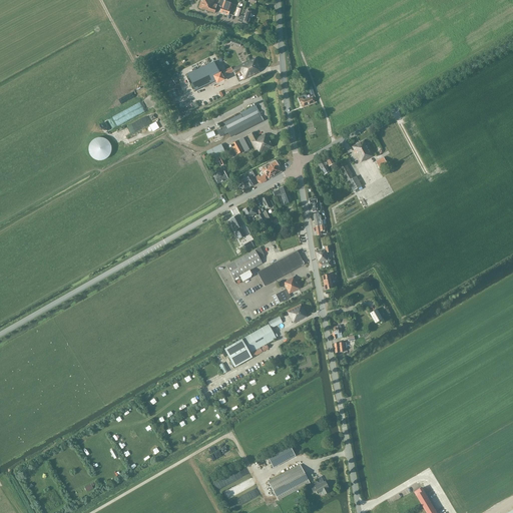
[(200,0),(198,7),(214,13),(216,8),(215,8),(216,5),(213,3),(214,1),(210,0),(203,0),(203,1),(200,0)]
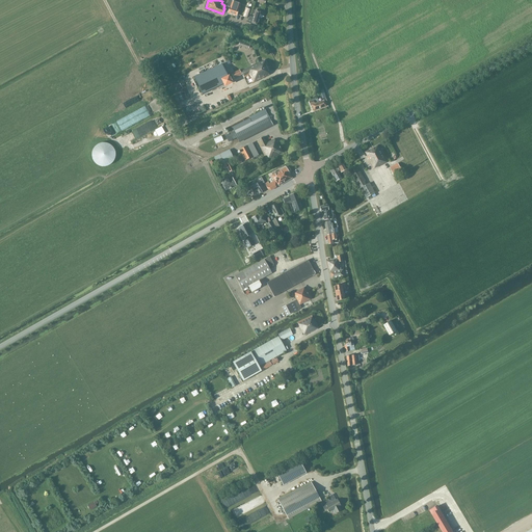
[(229,0),(227,6),(230,7),(228,14),(236,16),(240,4),(235,2),(235,0),(229,0)]
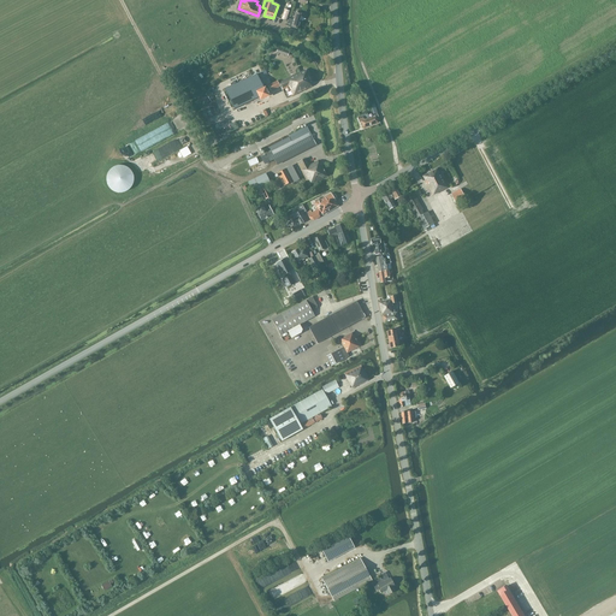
[(298,30),(303,15),(295,12),(292,19),(289,18),(286,27),(298,30)]
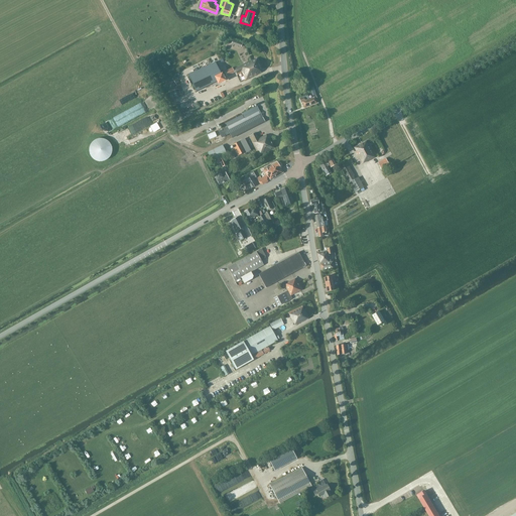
[(261,69),(258,61),(256,58),(234,69),(237,76),(242,73),(245,81),(261,73),(260,72),(261,72),(260,70),(261,69)]
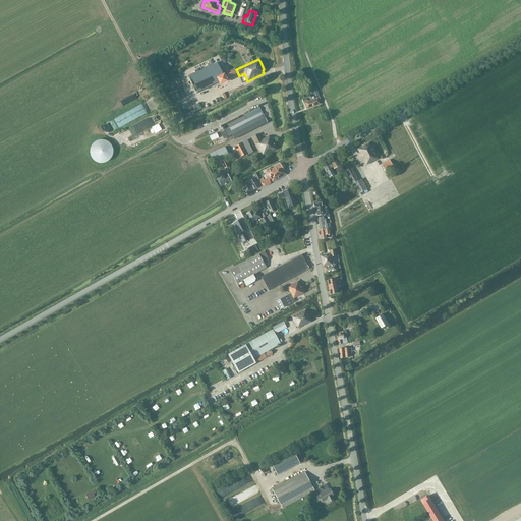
[(197,93),(220,81),(218,78),(224,75),(218,62),(190,75),(197,93)]
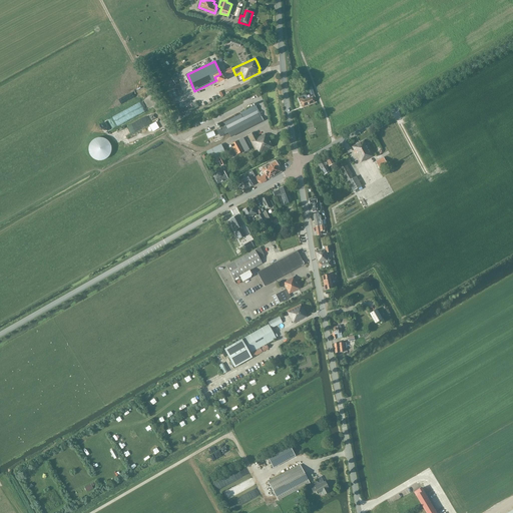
[(233,72),(230,67),(222,71),(225,76),(233,72)]
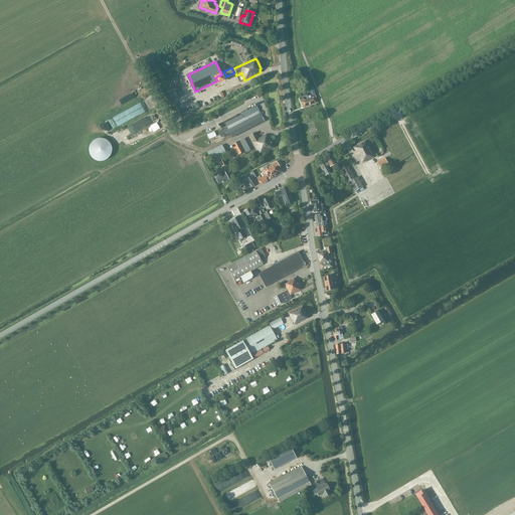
[(206,107),(224,98),(221,92),(203,101),(206,107)]
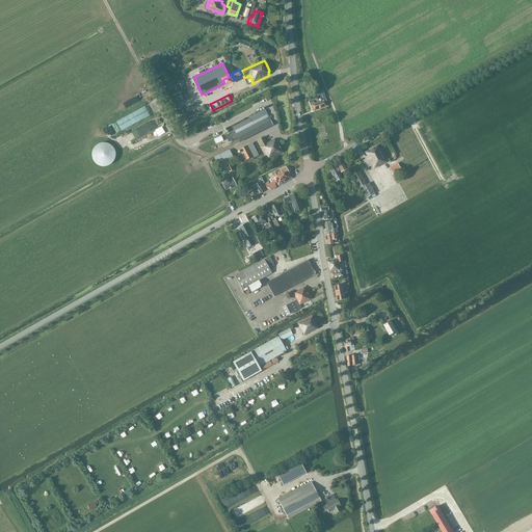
[(329,107),(326,99),(323,100),(323,101),(319,102),(317,98),(314,99),(315,100),(309,102),(310,106),(312,105),(314,110),(326,106),(327,108),(329,107)]
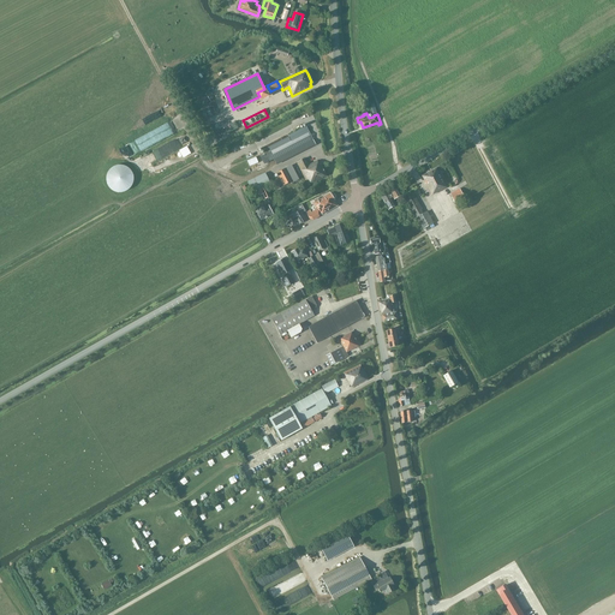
[(276,165),(316,145),(306,126),(288,136),(291,141),(270,151),(276,165)]
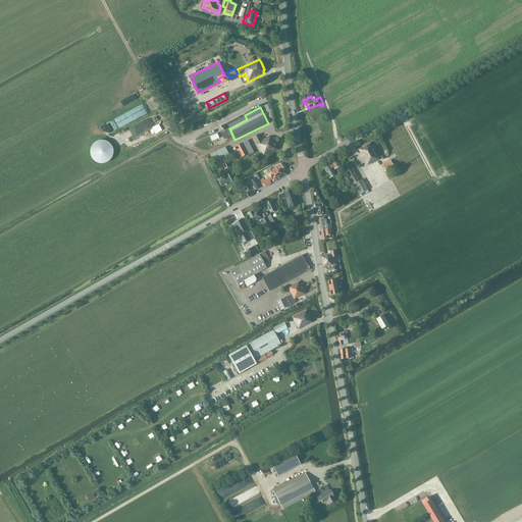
[(155,114),(148,117),(151,124),(158,121),(155,114)]
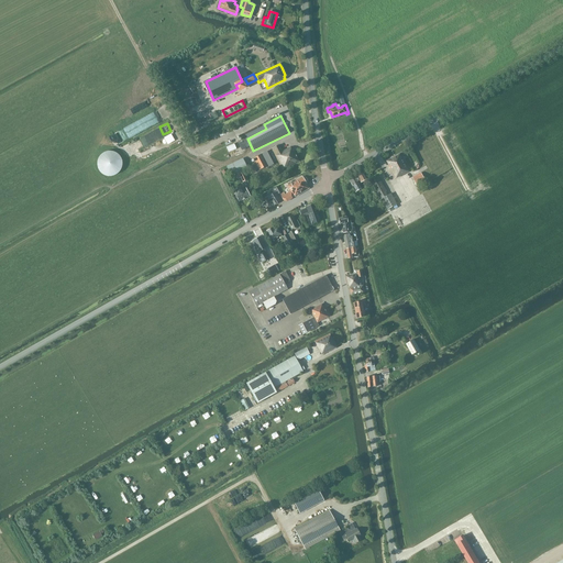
[(136,139),(141,147),(158,136),(154,129),(136,139)]
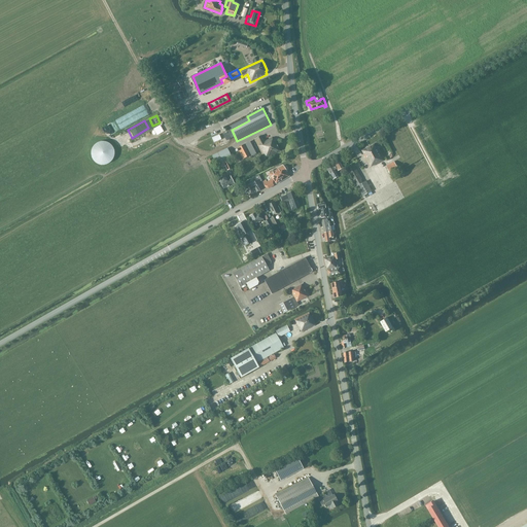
[(130,149),(164,134),(161,126),(126,141),(126,140),(123,141),(125,145),(128,144),(130,149)]
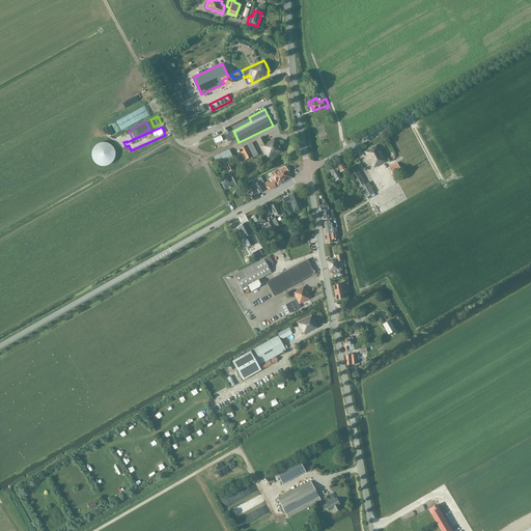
[(213,143),(220,140),(217,132),(214,134),(215,136),(211,138),(213,143)]
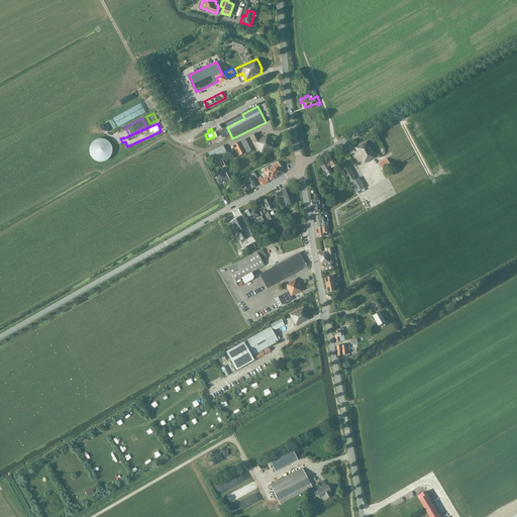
[(275,148),(270,138),(269,138),(268,135),(266,136),(266,135),(260,138),(256,133),(249,136),(259,156),(275,148)]
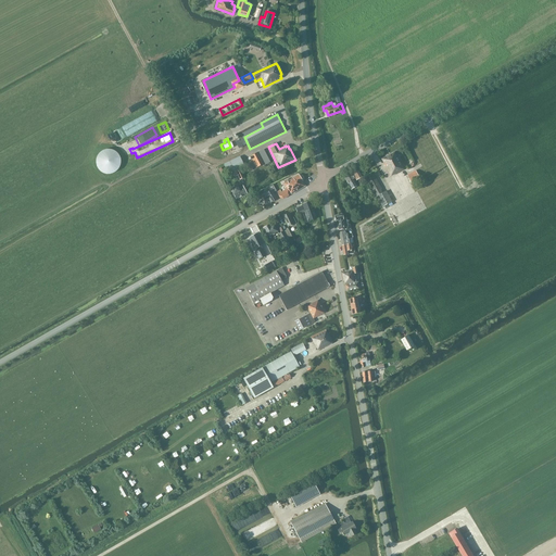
[(102,173),(104,174),(106,174),(109,174),(110,174),(113,174),(114,173),(117,171),(118,168),(119,166),(121,163),(121,161),(121,159),(119,156),(118,154),(117,153),(115,151),(112,150),(110,149),(108,149),(106,150),(104,150),(102,151),(100,153),(98,155),(97,158),(96,160),(96,163),(97,165),(97,167),(98,168),(100,171),(102,173)]
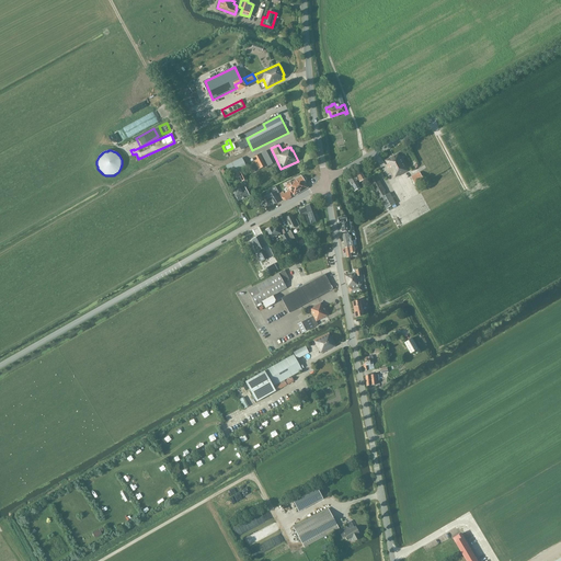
[(259,170),(266,165),(261,153),(252,158),(259,170)]
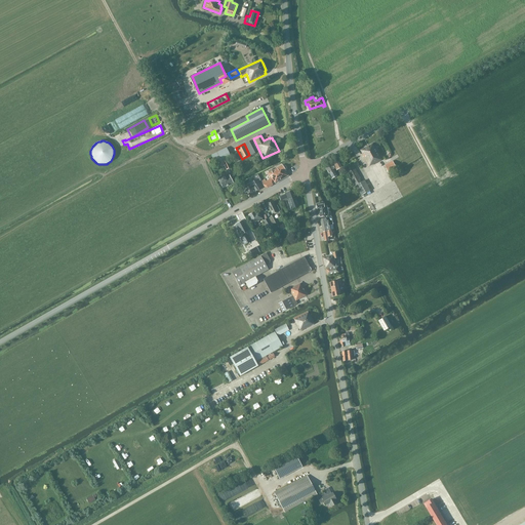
[(360,150),(362,154),(368,166),(381,160),(373,144),(360,150)]
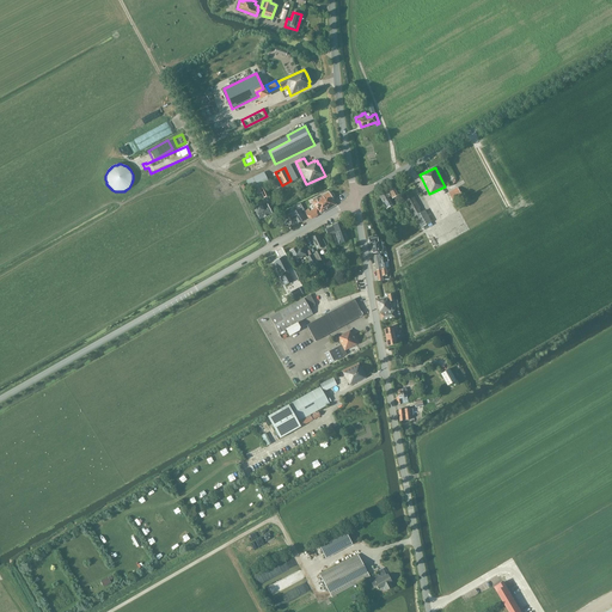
[(251,191),(264,185),(269,183),(264,172),(246,181),(251,191)]
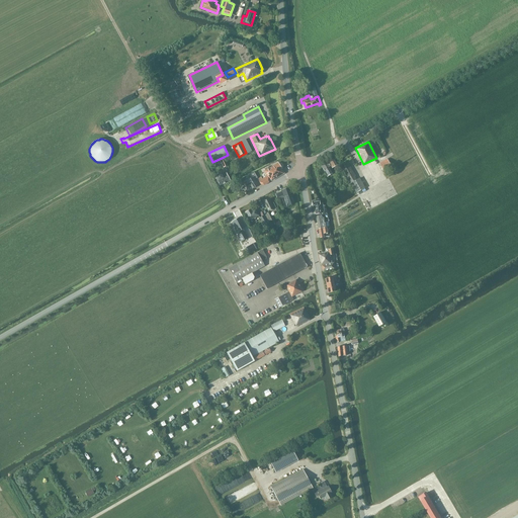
[(332,168),(338,165),(335,159),(329,162),(329,163),(328,164),(327,162),(320,165),(327,177),(334,173),(330,167),(331,167),(332,168)]
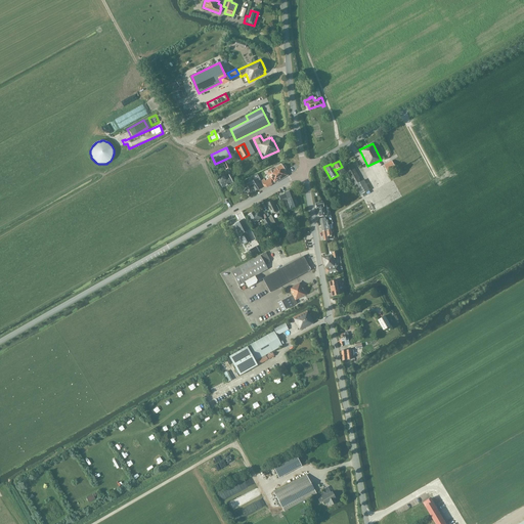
[(392,161),(386,164),(384,165),(388,173),(396,169),(392,161)]
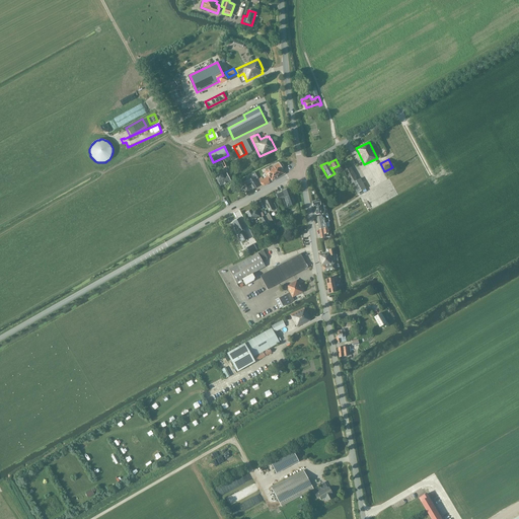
[(357,180),(357,179),(356,177),(356,176),(349,162),(342,166),(351,183),(357,180)]
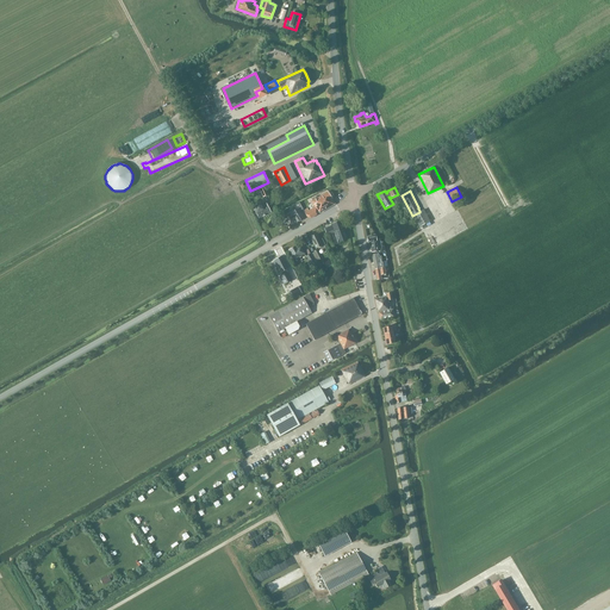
[(307,210),(304,211),(307,217),(311,218),(317,215),(318,212),(319,213),(335,204),(332,199),(328,192),(317,198),(316,197),(311,199),(313,205),(313,206),(315,207),(309,211),(307,210)]
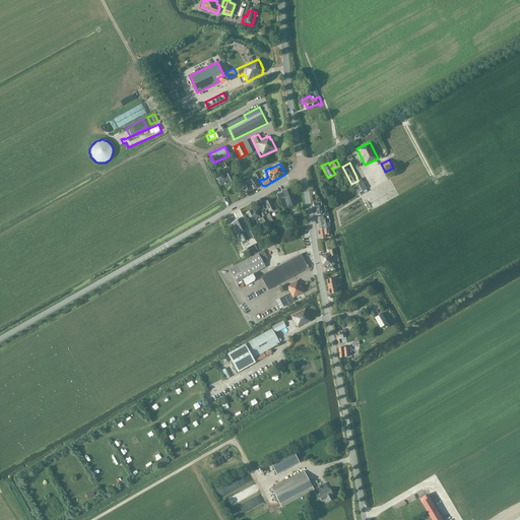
[(231,182),(226,173),(216,178),(220,187),(231,182)]
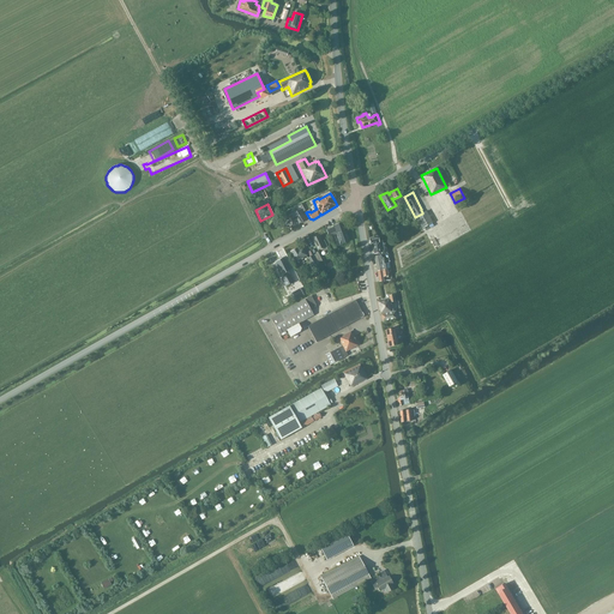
[(299,211),(289,217),(293,223),(298,221),(299,223),(306,220),(301,212),(305,210),(302,205),(298,208),(299,211)]
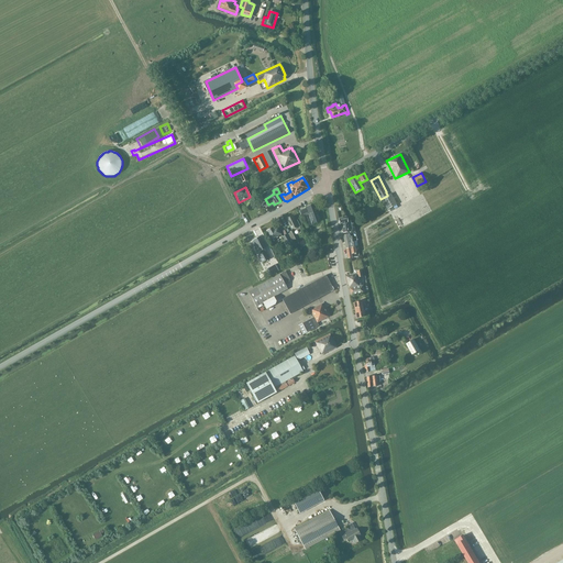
[(387,209),(397,205),(390,194),(387,195),(387,196),(381,199),(387,209)]
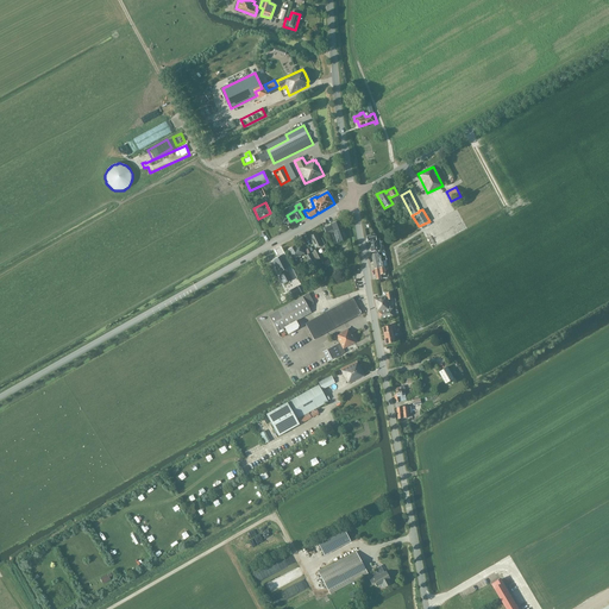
[(331,225),(324,228),(327,234),(334,232),(336,236),(333,236),(336,243),(347,239),(340,220),(331,224),(331,225)]
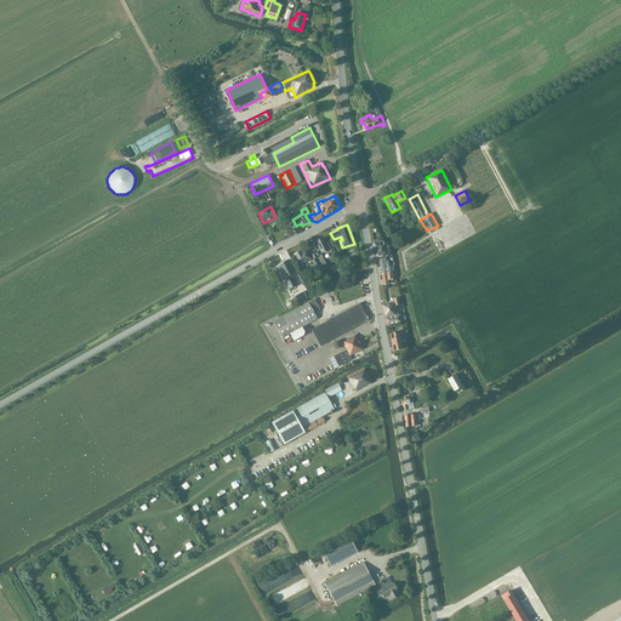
[(428,245),(431,244),(436,252),(449,244),(444,235),(432,243),(429,238),(425,240),(428,245)]
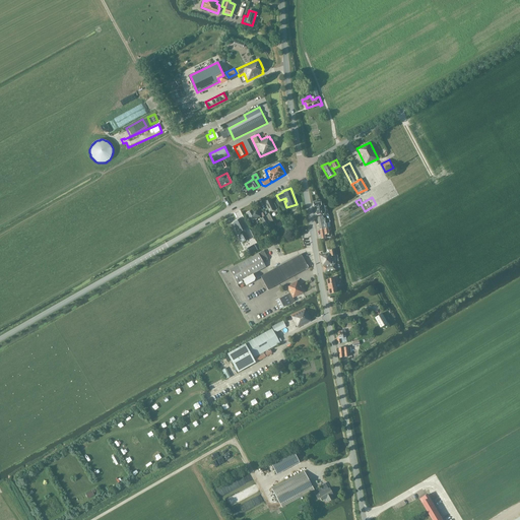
[(269,212),(276,208),(274,203),(272,204),(270,199),(264,202),(269,212)]
